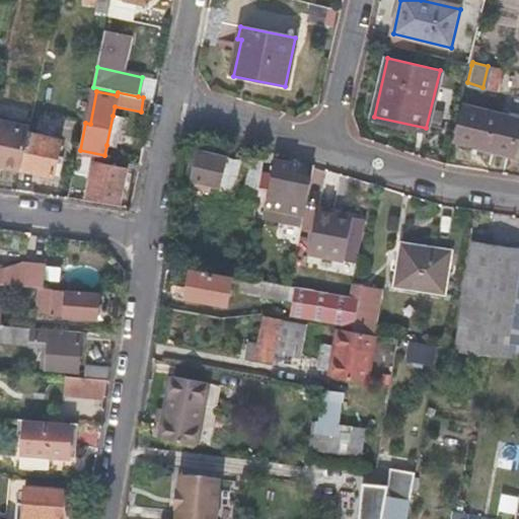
[(514,156),(518,137),(518,120),(467,106),(458,140),(514,156)]
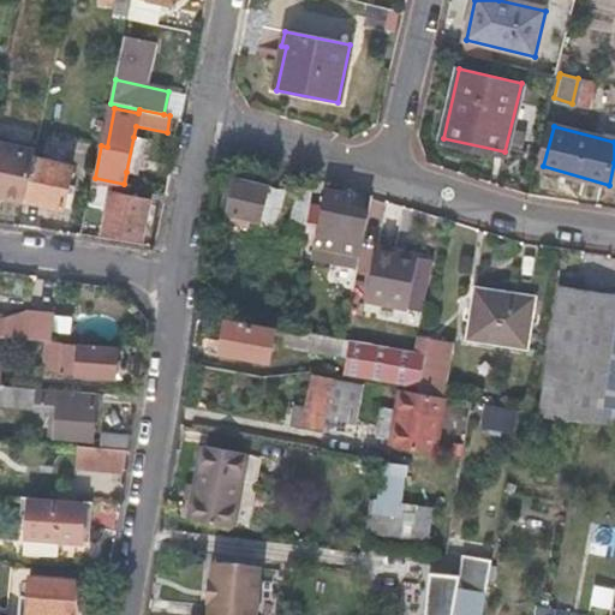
[(144,139),(133,137),(126,172),(137,174),(144,139)]
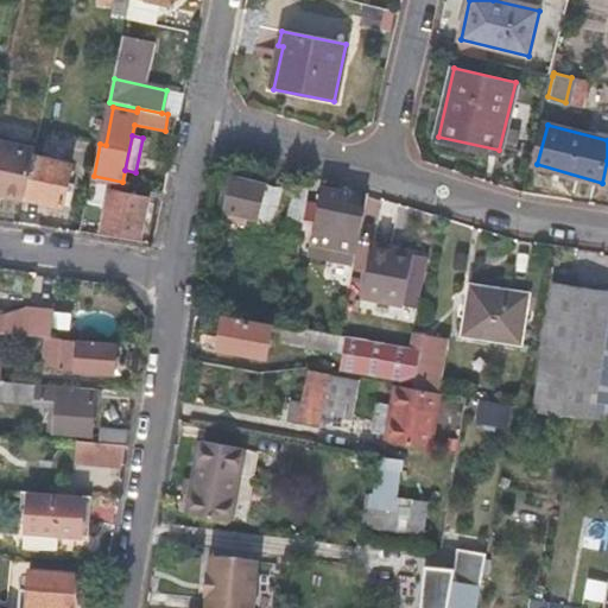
[(0,143),(0,195),(23,201),(24,196),(33,156),(33,151),(0,143)]
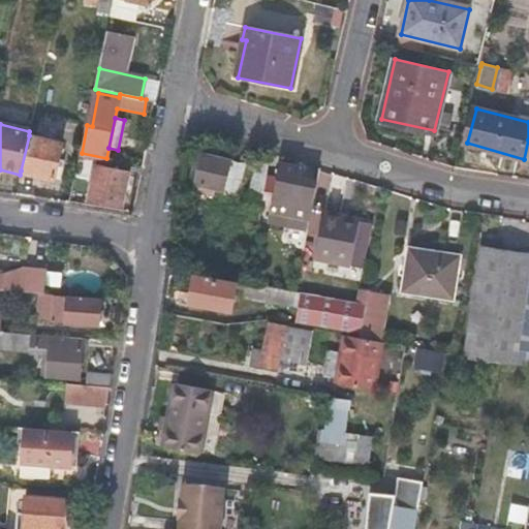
[(29,135),(21,170),(54,178),(62,143),(29,135)]
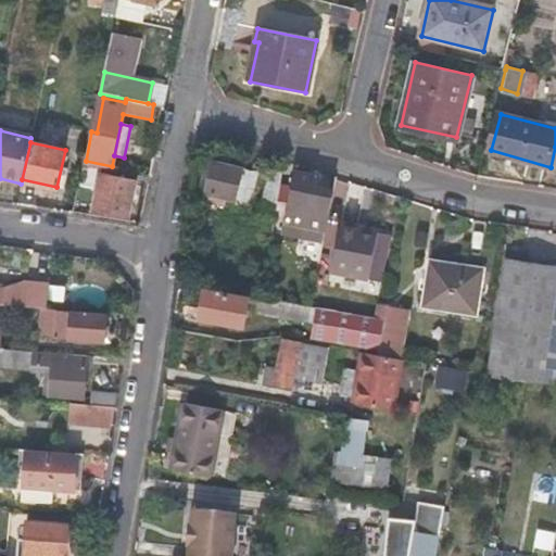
[(226,159),(212,156),(203,199),(226,204),(228,197),(238,199),(243,171),(225,166),(226,159)]
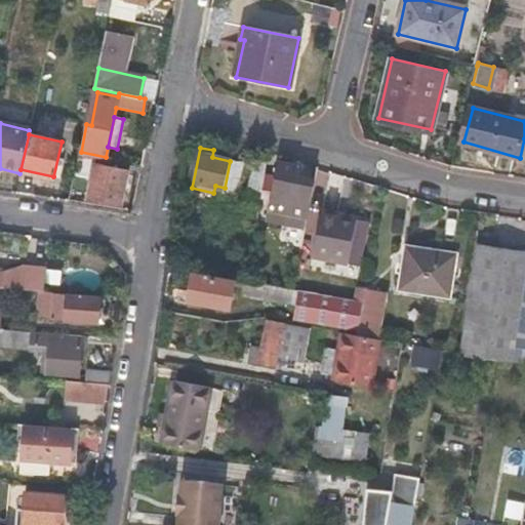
[(266,174),(268,160),(256,158),(248,204),(259,205),(266,174)]
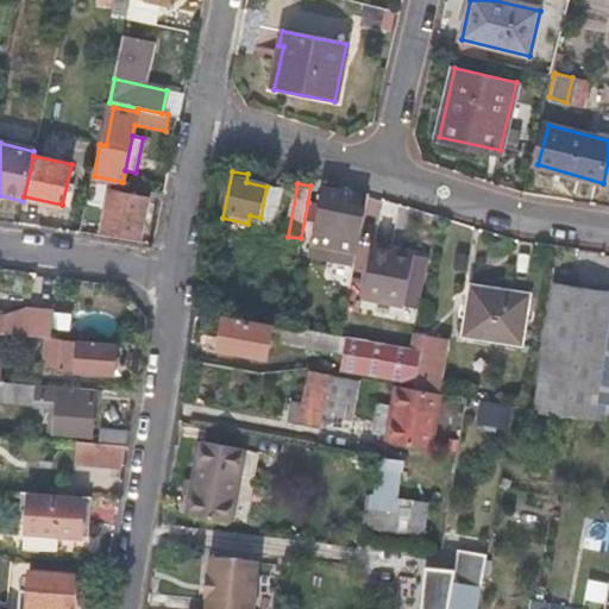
[(149,199),(100,188),(99,196),(108,199),(102,228),(118,232),(140,237),(149,199)]
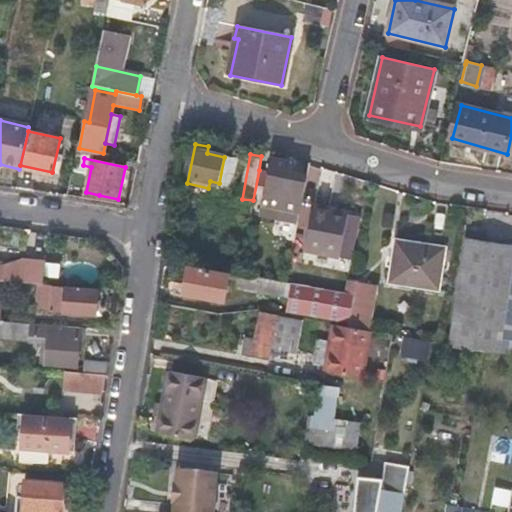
[(263,202),(262,204),(300,211),(306,182),(287,178),(290,164),(271,160),(269,172),(263,202)]
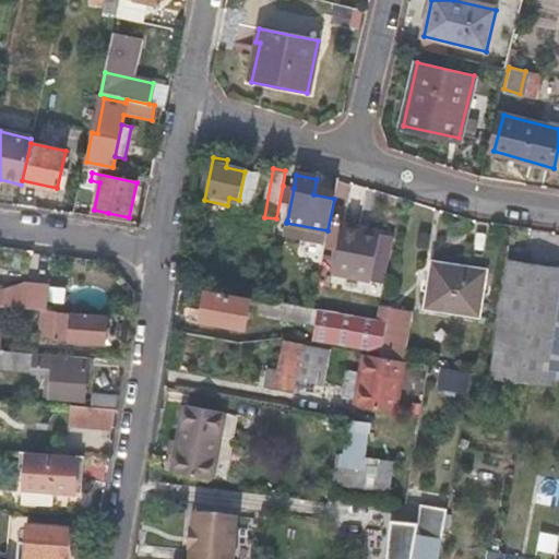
[(283,186),(276,218),(287,221),(294,188),(283,186)]
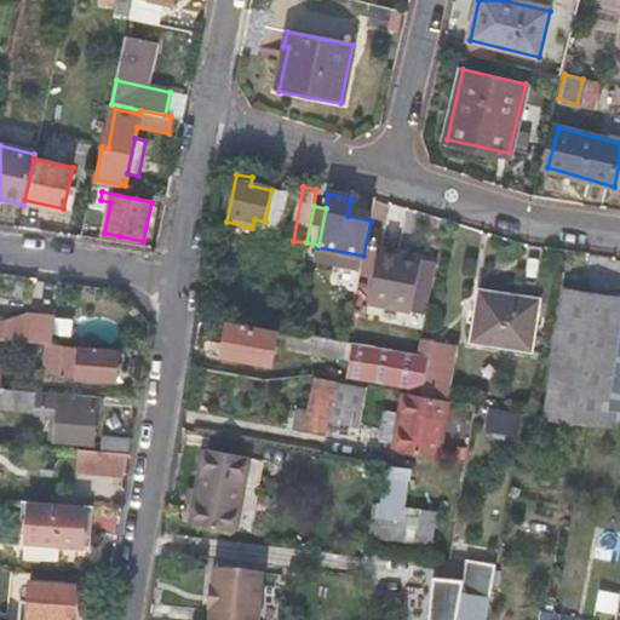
[(425,317),(436,262),(379,250),(368,305),(425,317)]
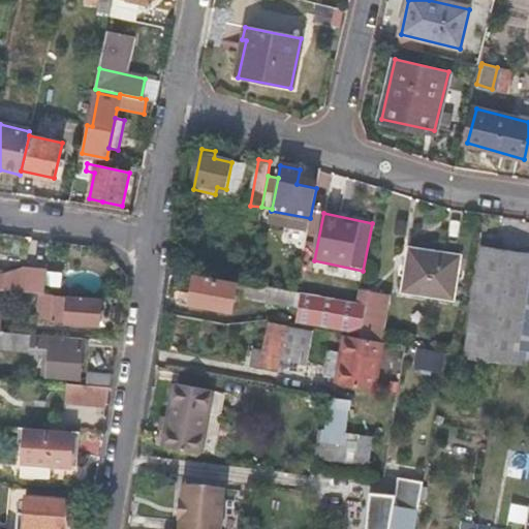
[(516,365),(528,283),(528,254),(483,246),(465,355),(516,365)]
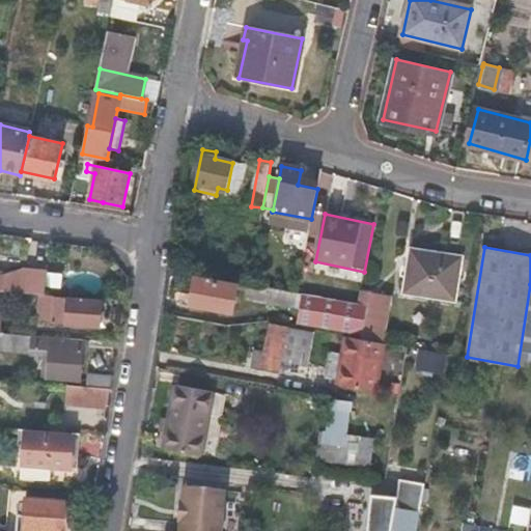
[(463,256),(412,248),(406,291),(455,301),(463,256)]
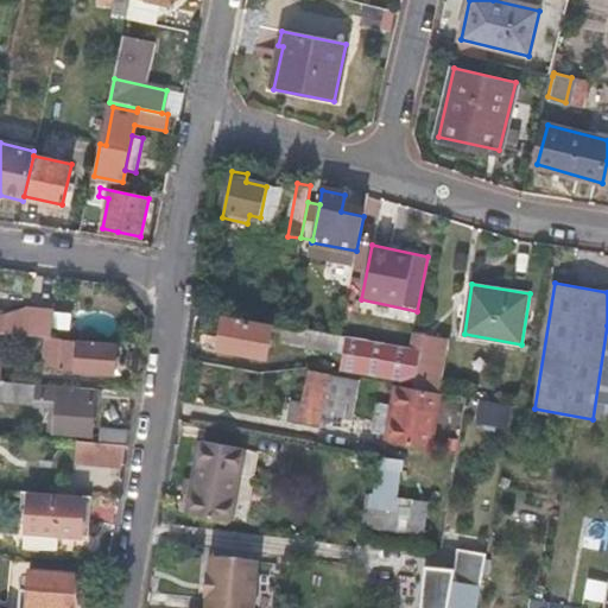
[(271,327),(225,317),(219,349),(265,358),(271,327)]
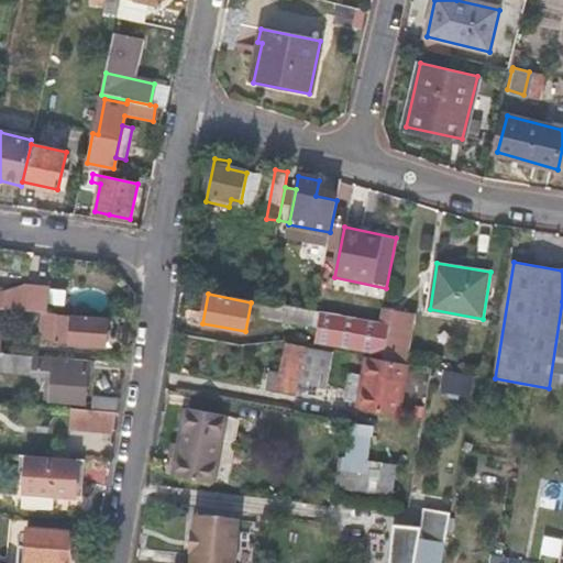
[(383,353),(388,323),(379,322),(263,300),(262,307),(273,309),(271,320),(318,328),(316,341),(383,353)]
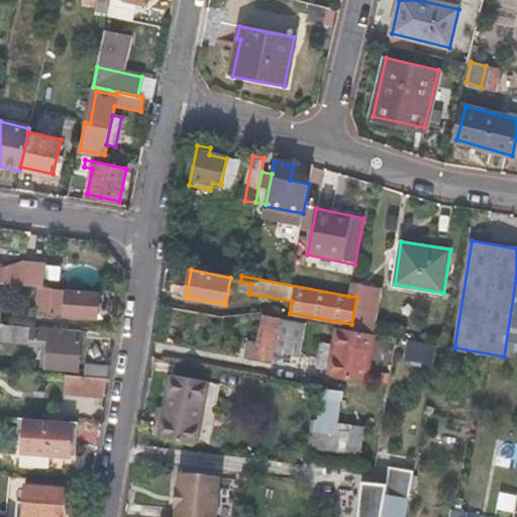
[(348,296),(356,297),(351,324),(351,329),(371,333),(378,289),(350,284),(348,296)]
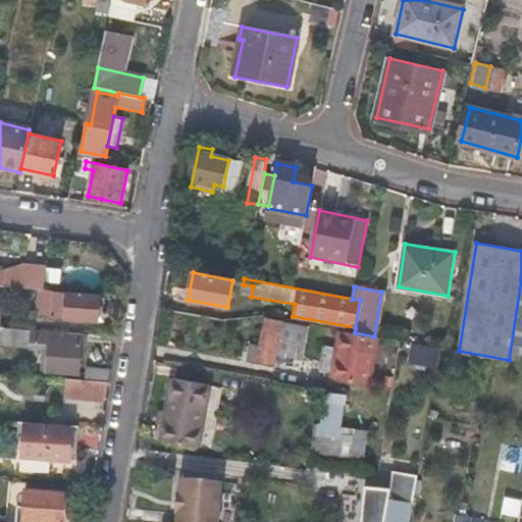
[(39,316),(51,317),(53,294),(40,292),(39,316)]
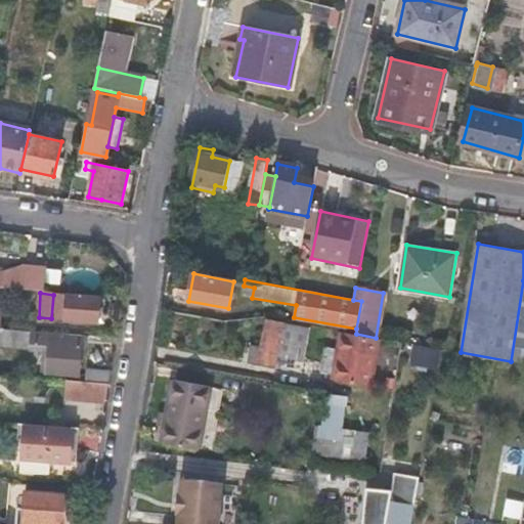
[(99,299),(53,295),(51,318),(97,322),(99,299)]
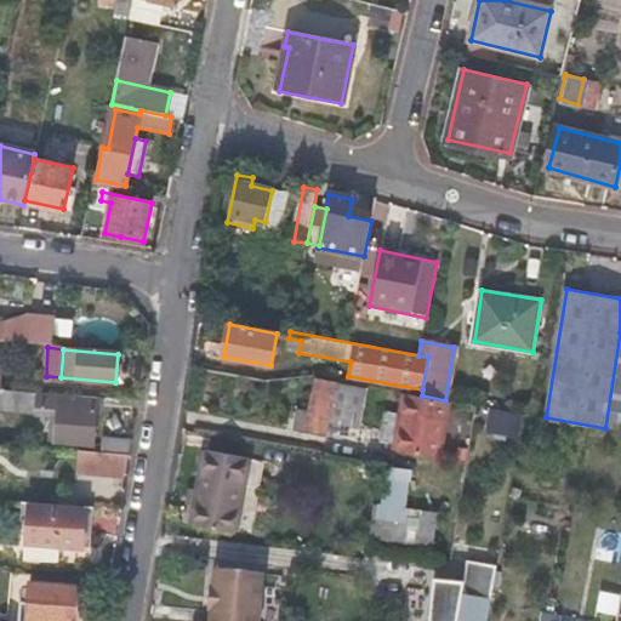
[(335,389),(335,385),(317,381),(311,415),(297,412),(295,425),(301,426),(301,428),(326,433),(329,423),(335,389)]
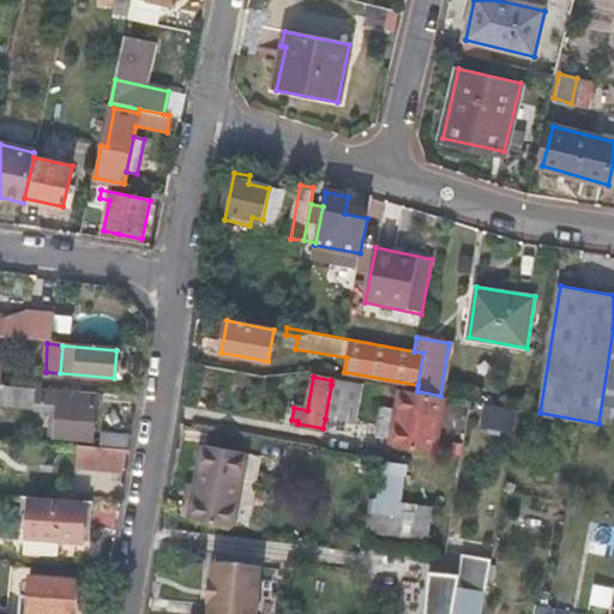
[(96,392),(0,383),(0,405),(32,408),(32,405),(56,407),(55,438),(92,439),(96,392)]
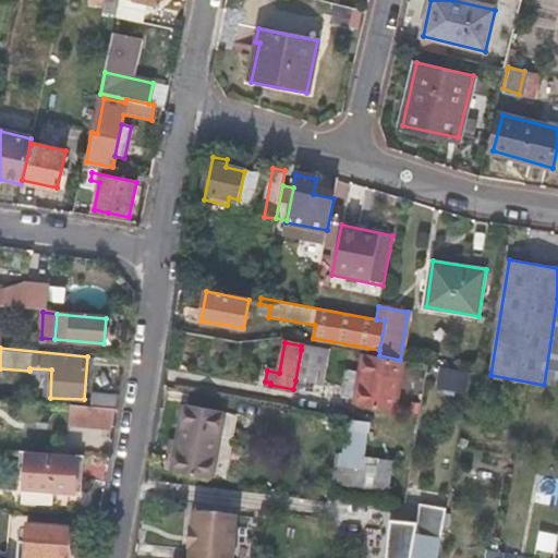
[(334,355),(301,350),(295,380),(329,386),(334,355)]
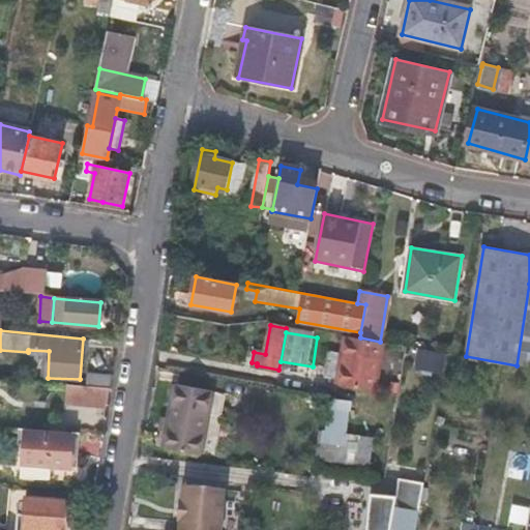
[(360,337),(347,335),(345,353),(342,380),(341,385),(376,391),(383,342),(380,342),(360,337)]
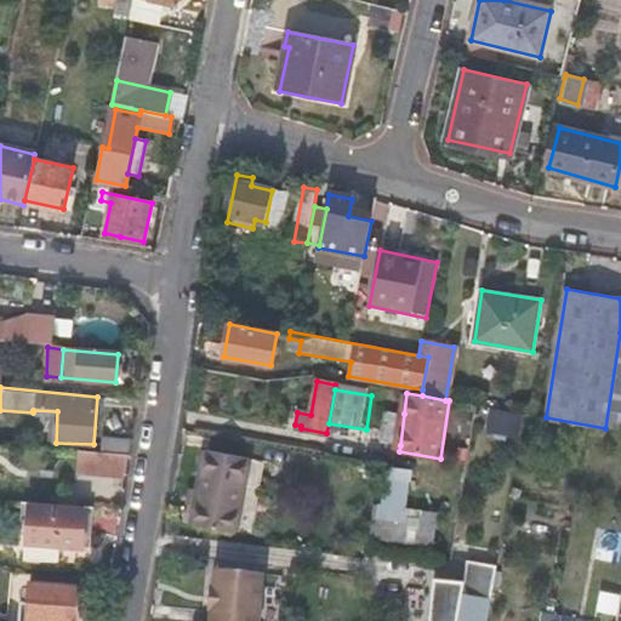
[(490,408),(485,440),(512,444),(517,412),(490,408)]
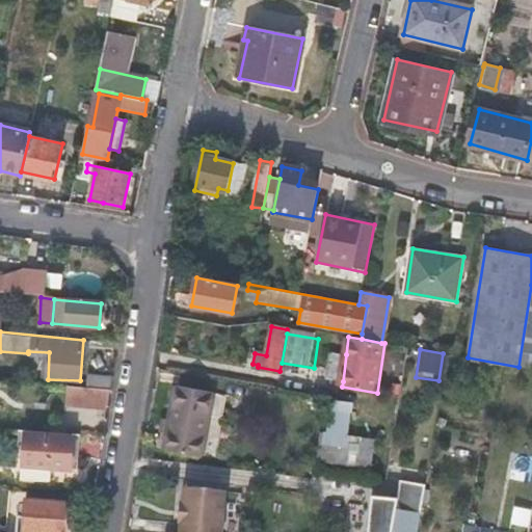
[(343,381),(346,354),(335,352),(330,379),(343,381)]
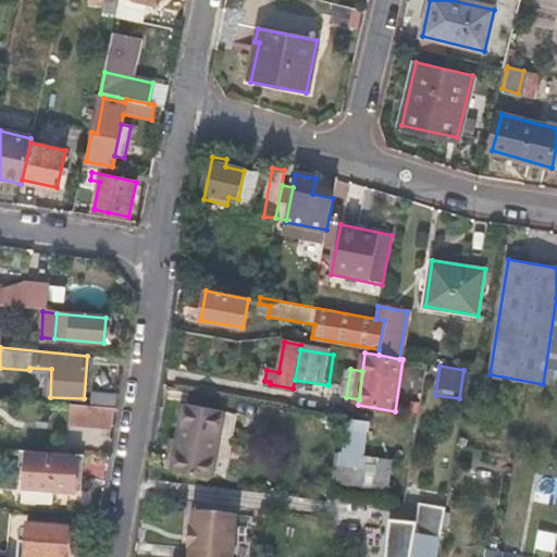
[(90,407),(115,409),(119,395),(91,393),(90,407)]
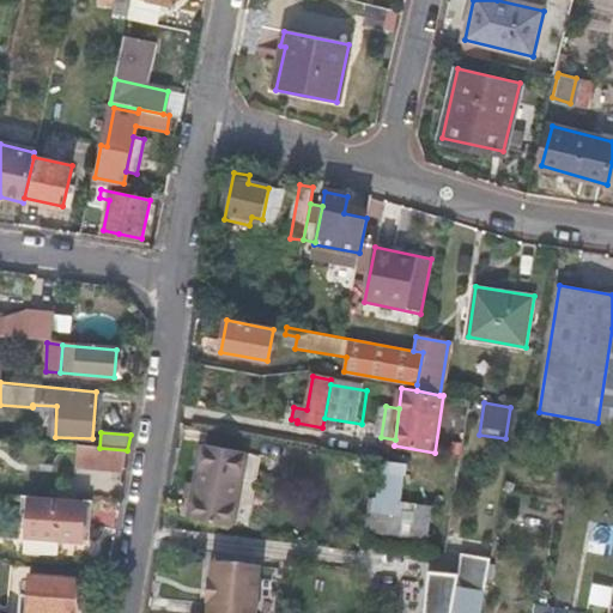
[(232,525),(244,451),(199,444),(188,517),(232,525)]
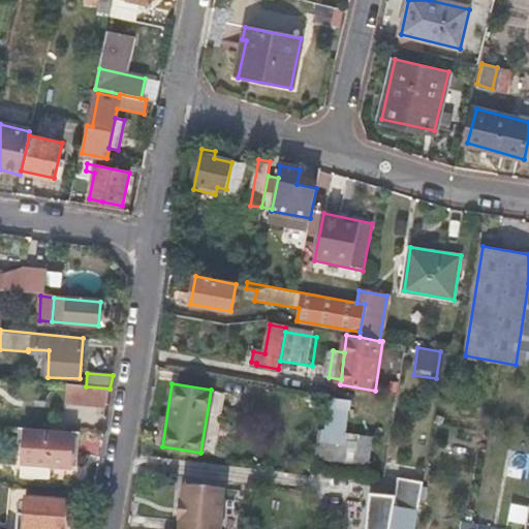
[(110,389),(86,386),(66,385),(66,402),(107,405),(110,389)]
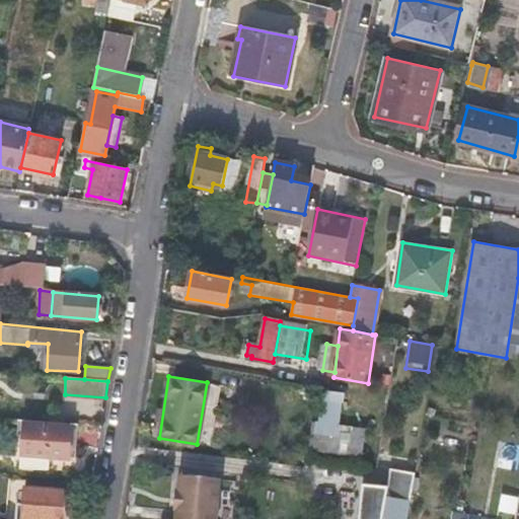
[(24,423),(22,456),(47,457),(69,458),(71,425),(24,423)]
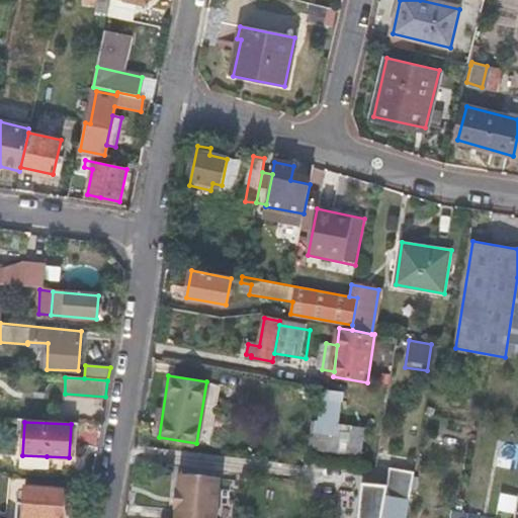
[(364,431),(313,422),(310,446),(361,455),(364,431)]
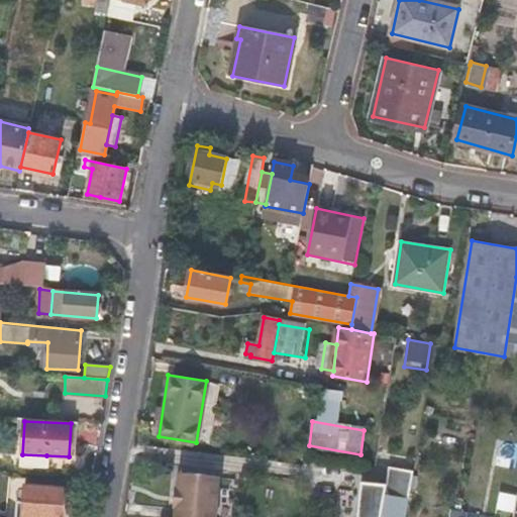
[(46,455),(22,454),(21,469),(45,471),(46,455)]
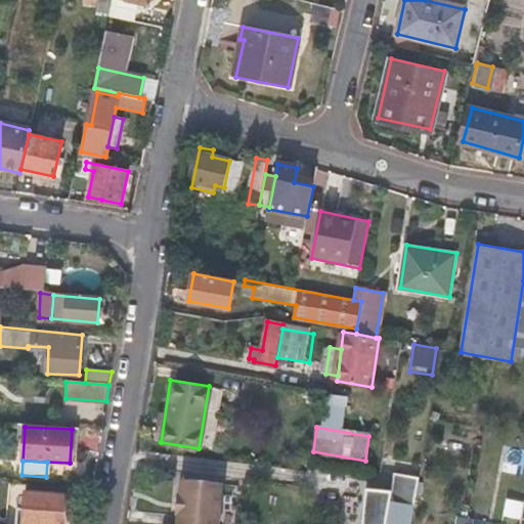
[(410,523),(420,479),(394,474),(392,489),(366,487),(363,523),(410,523)]
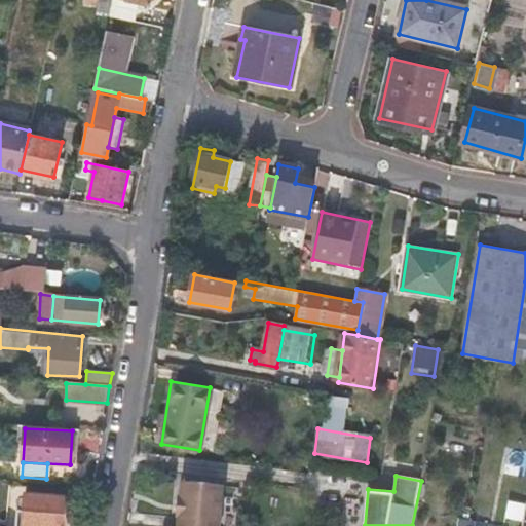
[(221,525),(223,488),(183,484),(182,498),(179,498),(178,519),(180,519),(179,525),(221,525)]
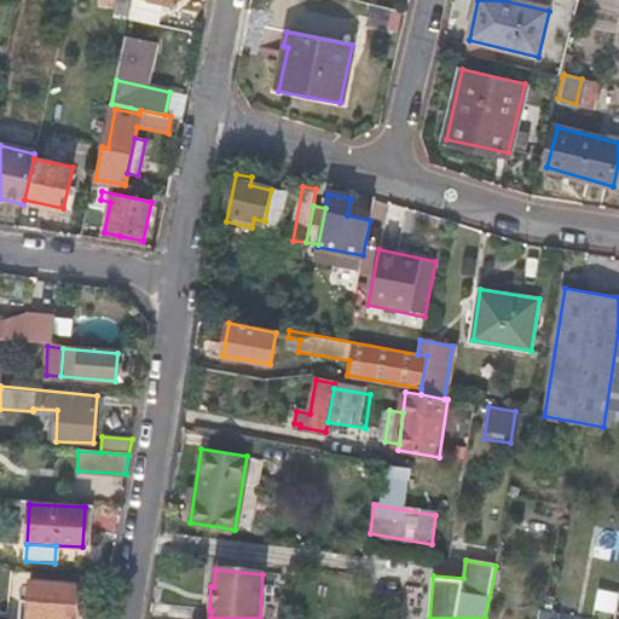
[(22,603),(21,618),(76,618),(79,589),(30,585),(29,605),(22,603)]
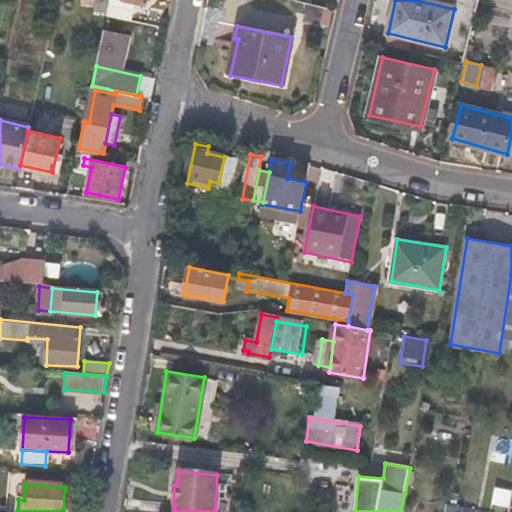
[(498,511),(509,511),(511,500),(511,489),(503,489),(498,511)]
